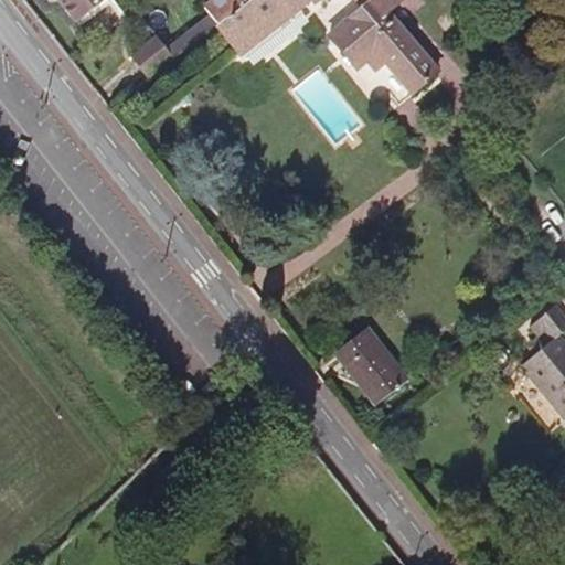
[(56,0),(75,24),(106,0),(56,0)]
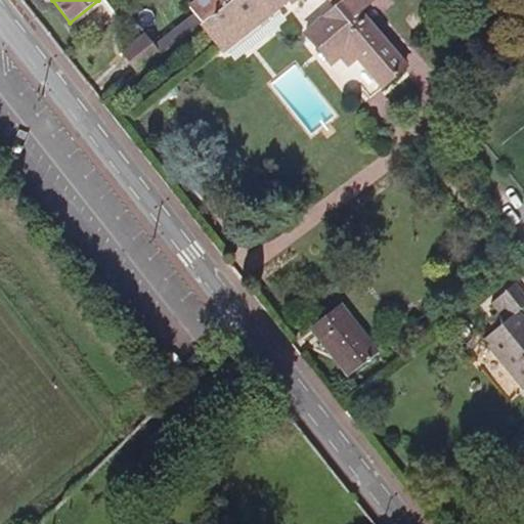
[(199,0),(189,7),(194,15),(202,25),(231,0),(199,0)]
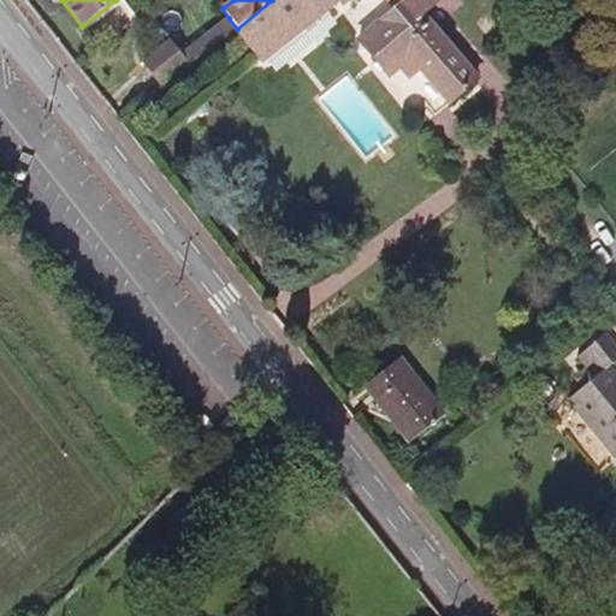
[(272,0),(237,29),(236,29),(262,60),(337,0),(338,0),(342,4),(345,0),(385,0),(394,9),(357,41),(389,75),(402,64),(412,76),(421,67),(450,101),(477,80),(421,15),(437,0),(272,0)]
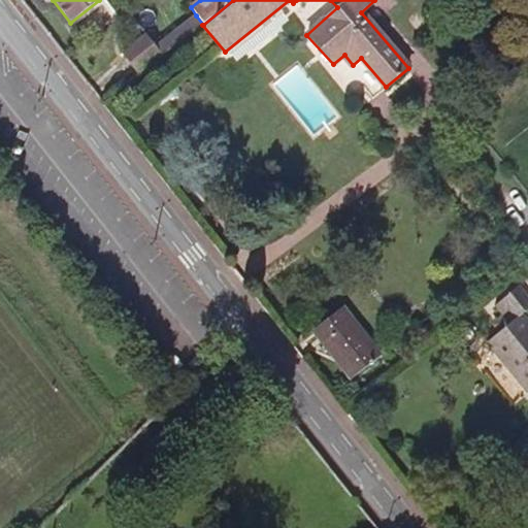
[(203,25),(196,15),(173,33),(180,42),(202,25),(203,25)]
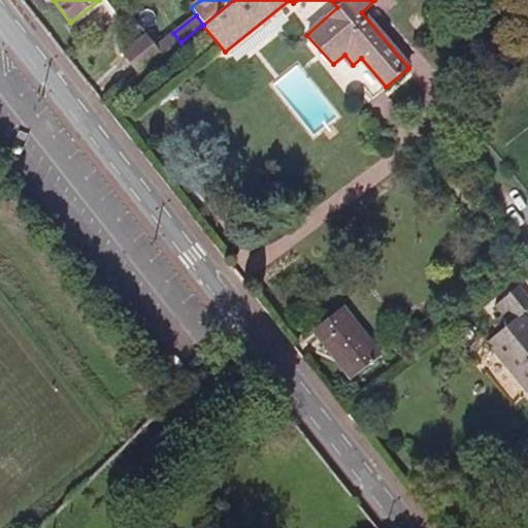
[(180,42),(173,33),(156,47),(163,57),(180,42)]
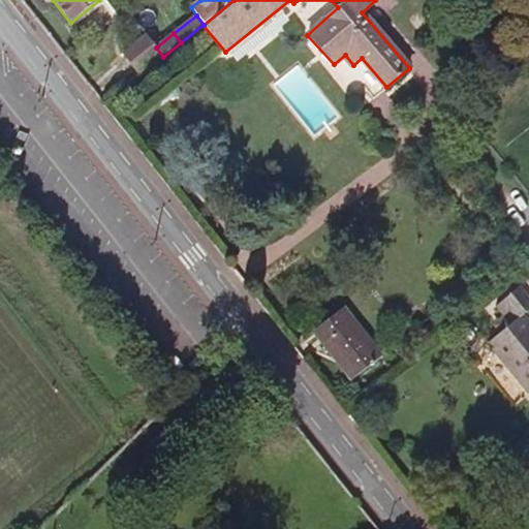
[(156,48),(146,34),(123,53),(141,75),(163,57),(156,48)]
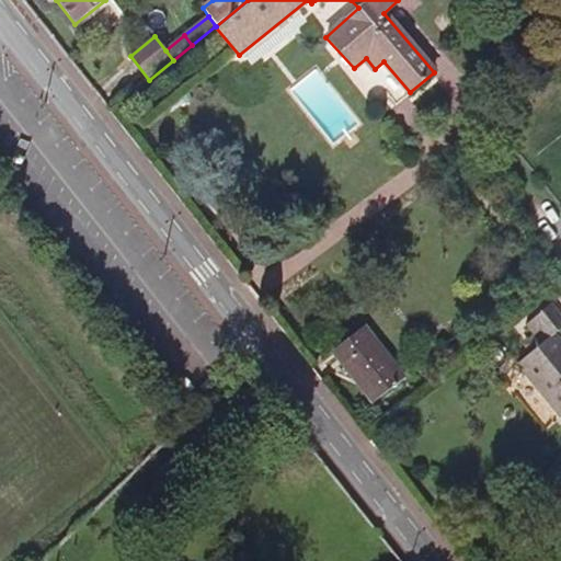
[(560,328),(560,316),(551,305),(526,325),(535,336),(541,345),(530,353),(517,364),(560,416),(560,342),(554,334),(560,328)]
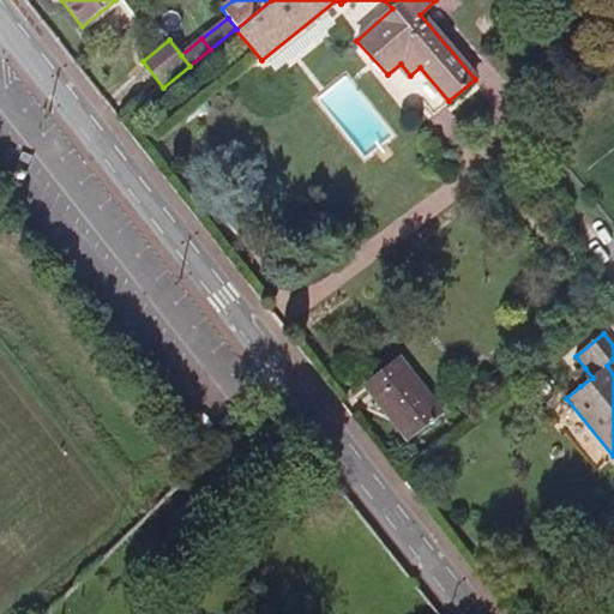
[(397,357),(365,384),(409,441),(443,415),(397,357)]
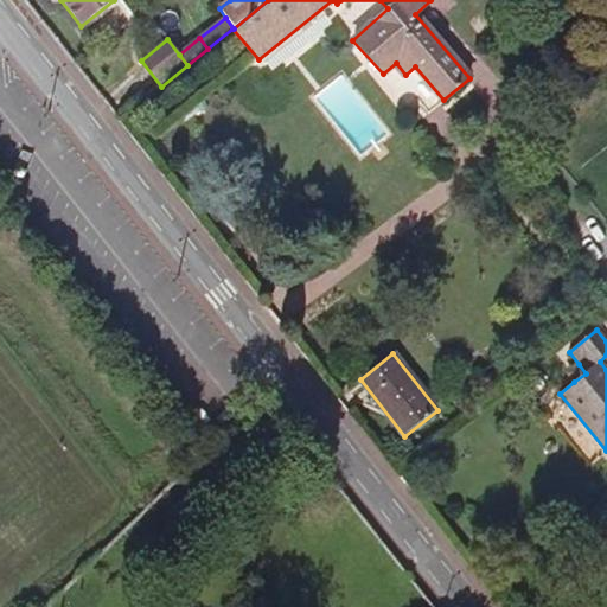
[(586,374),(579,364),(567,374),(574,382),(586,374)]
